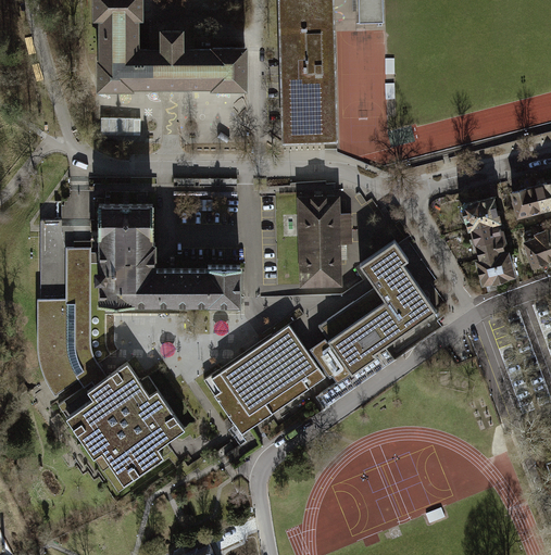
[(100,95),(251,91),(250,46),(188,47),(187,27),(164,27),(164,50),(146,50),(145,24),(150,24),(149,0),(90,0),(91,24),(98,24),(100,95)]
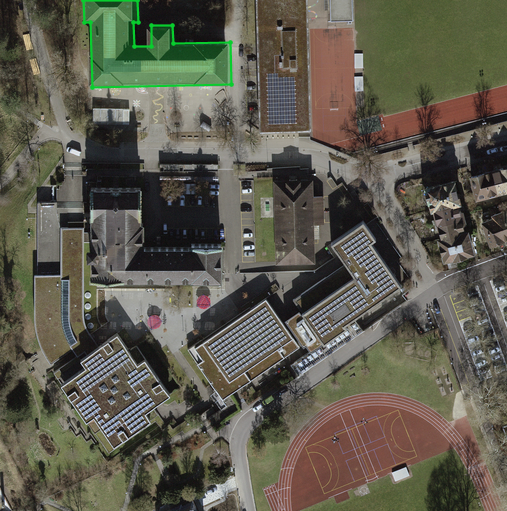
[(255,0),(259,133),(313,132),(309,0),(255,0)]
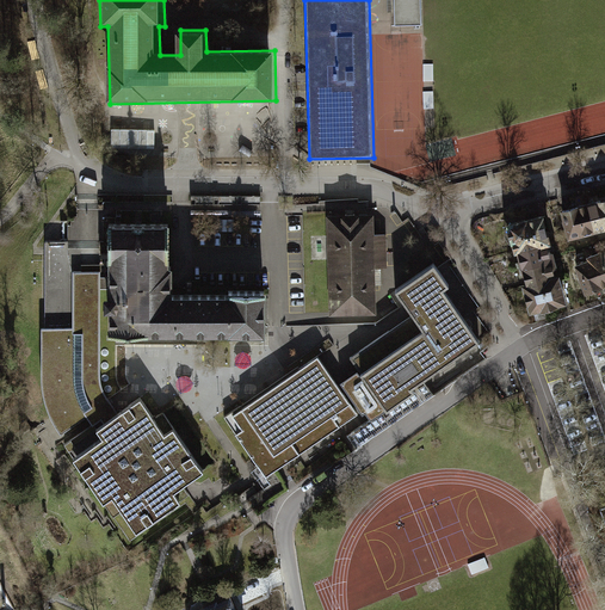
[(388,0),(389,23),(417,23),(417,0),(388,0)]
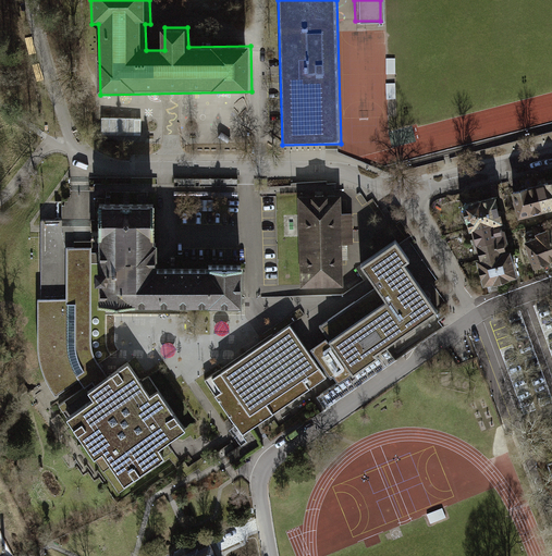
[(98,134),(138,132),(138,115),(98,118),(98,134)]
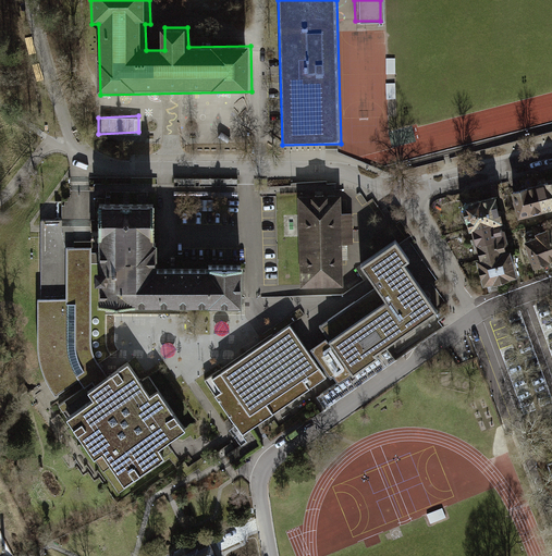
[(551,181),(511,193),(519,221),(551,210),(551,181)]
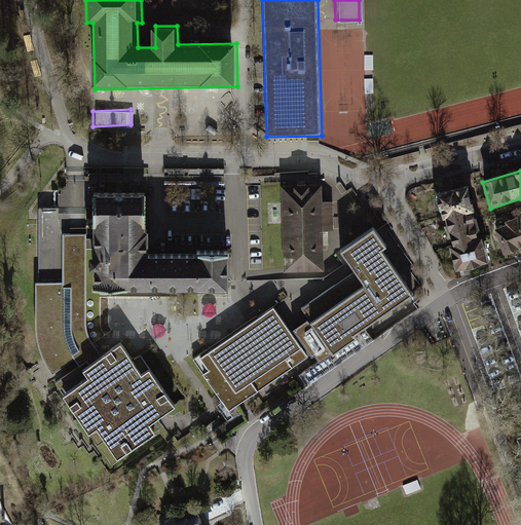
[(321,199),(321,182),(278,183),(280,271),(323,270),(322,231),(333,231),(332,199),(321,199)]
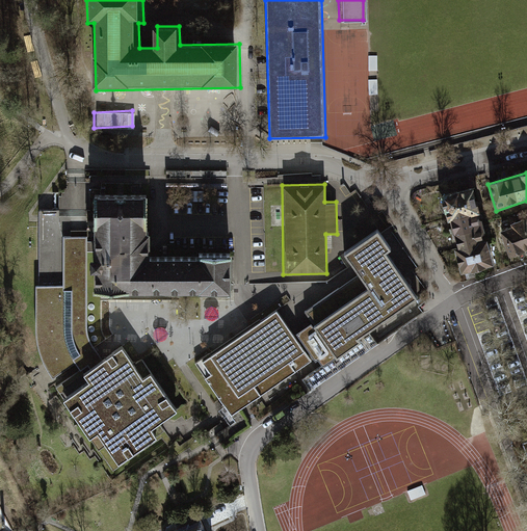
[(493,267),(473,185),(442,193),(462,274),(493,267)]
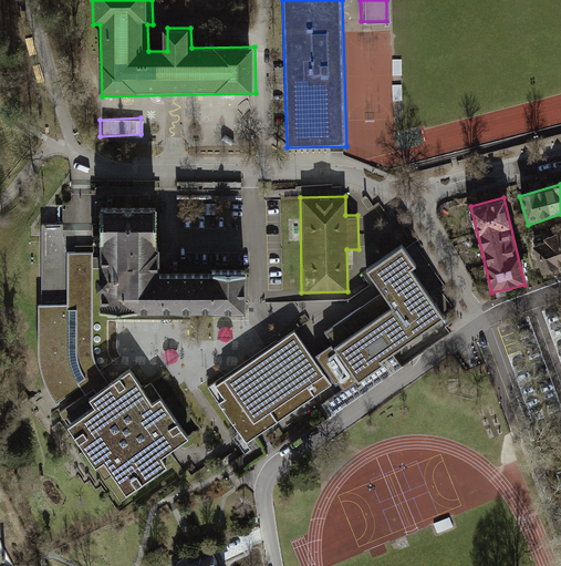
[(99,314),(249,315),(249,273),(167,271),(167,207),(100,207),(99,260),(99,267),(99,314)]
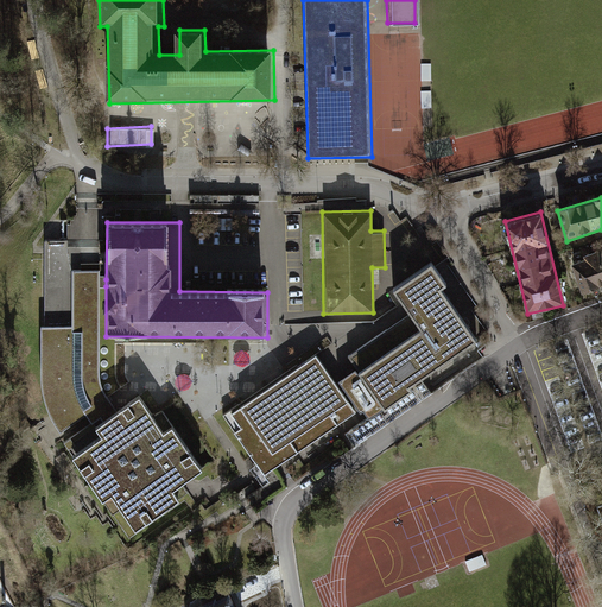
[(601,285),(601,250),(571,259),(581,292),(601,285)]
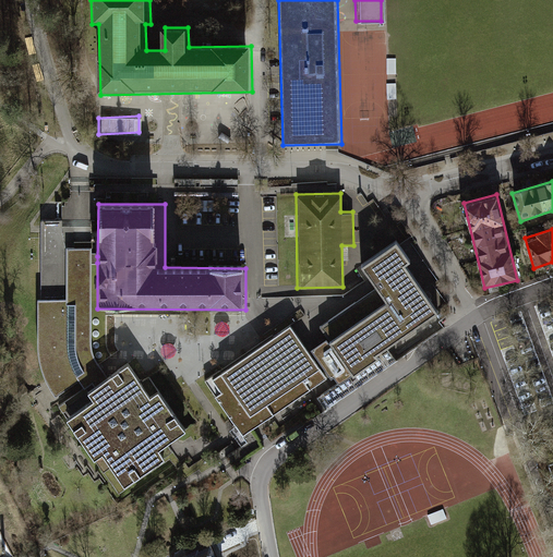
[(348,373),(312,397),(320,409),(392,360),(381,344),(433,310),(400,263),(406,258),(392,239),(357,263),(373,287),(365,292),(315,326),(348,373)]
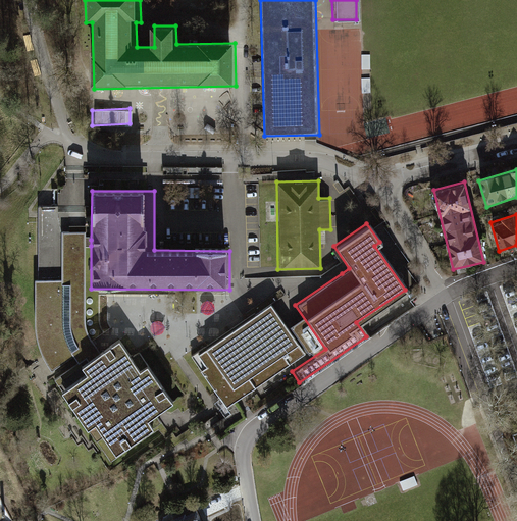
[(82,239),(81,231),(71,231),(60,232),(61,280),(34,281),(35,332),(37,346),(43,359),(51,371),(74,354),(80,362),(89,356),(94,363),(100,358),(95,351),(91,345),(87,337),(83,329),(83,320),(82,246),(91,246),(91,240),(82,239)]
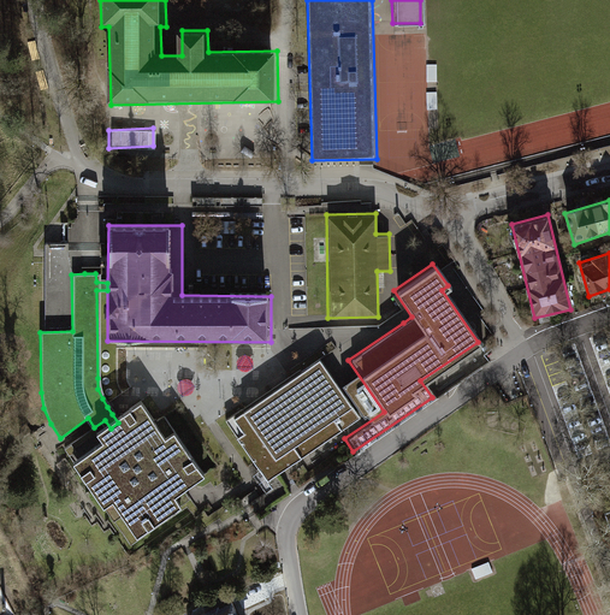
[(225,420),(267,482),(361,418),(319,356),(225,420)]
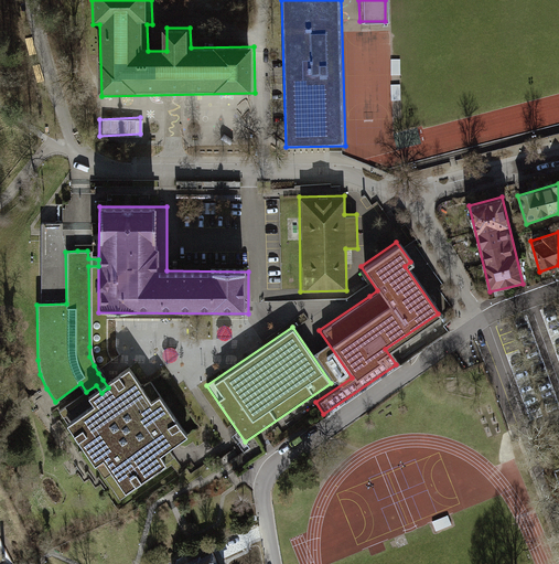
[(113,470),(129,495),(171,467),(164,456),(192,437),(164,397),(154,404),(132,372),(108,387),(101,393),(90,400),(97,410),(70,428),(103,477),(113,470)]
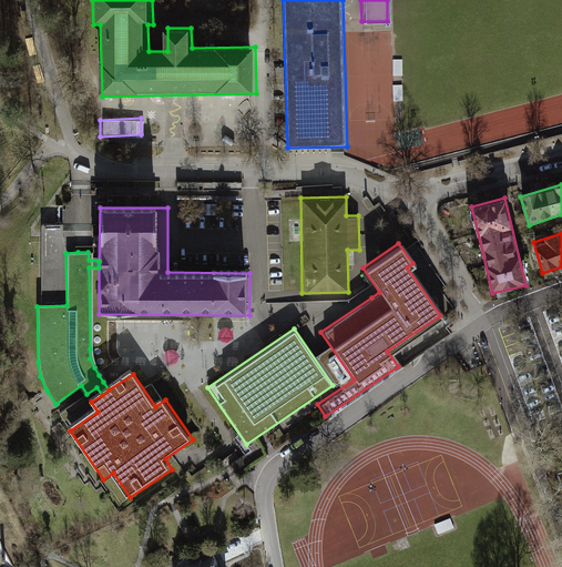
[(13,566),(14,566),(0,537),(0,566),(13,566)]
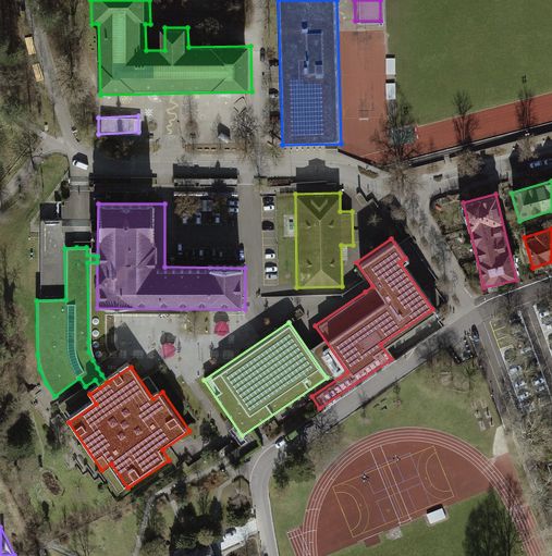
[(220,555),(213,543),(187,555),(220,555)]
